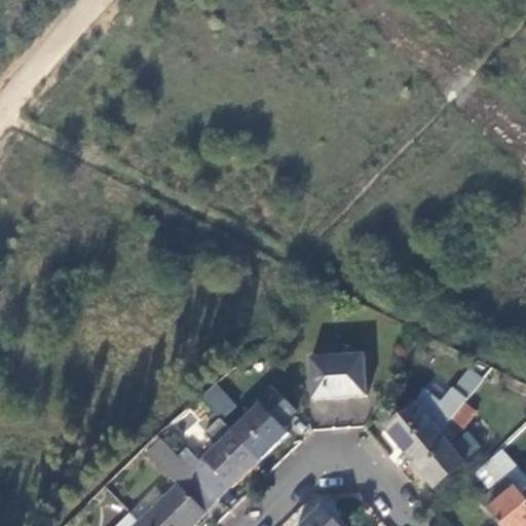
[(334,304),(340,294),(327,288),(318,295),(334,304)]
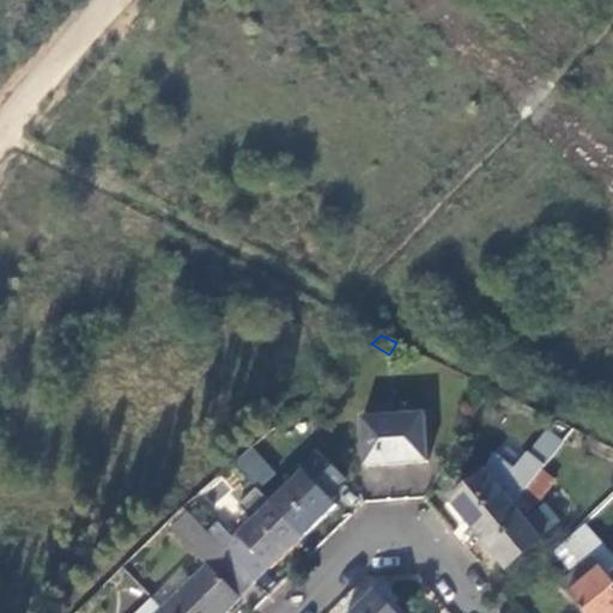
[(369,466),(420,466),(420,420),(369,419),(369,466)]
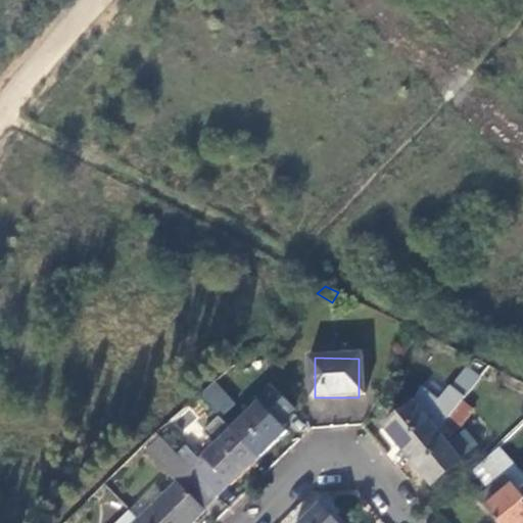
[(384,426),(409,457),(440,431),(463,401),(478,382),(467,373),(453,391),(452,390),(429,417),(416,400),(384,426)]
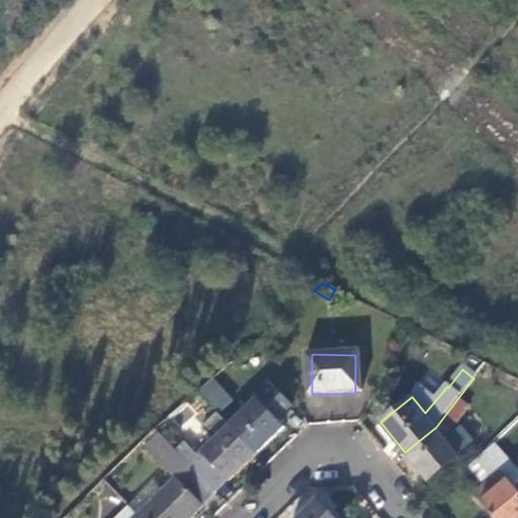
[(255,400),(228,426),(254,452),(280,427),(274,420),(289,407),(267,383),(252,397),(255,400)]
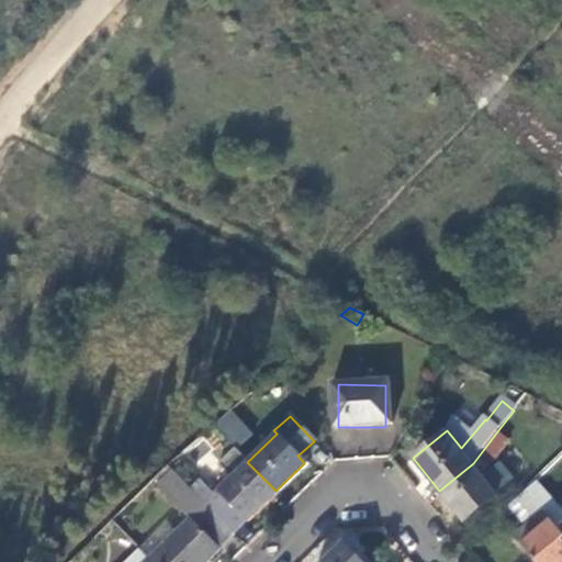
[(246,442),(223,417),(212,426),(236,451),(246,442)]
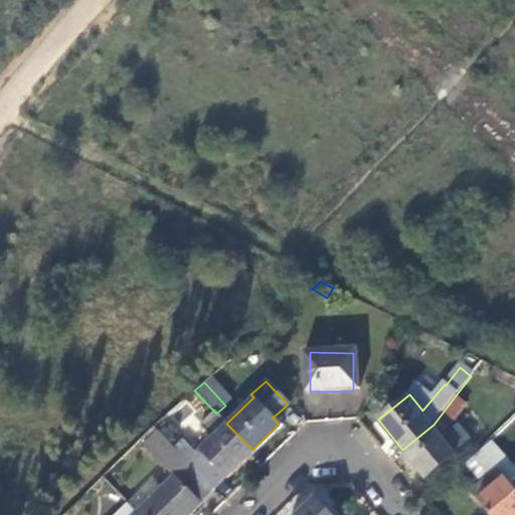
[(434,424),(402,450),(424,479),(456,454),(440,434),(465,403),(456,395),(434,424)]
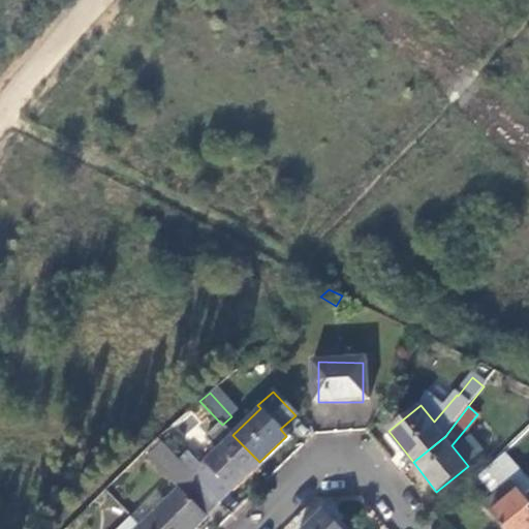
[(180,460),(220,501),(259,462),(232,435),(201,464),(190,450),(180,460)]
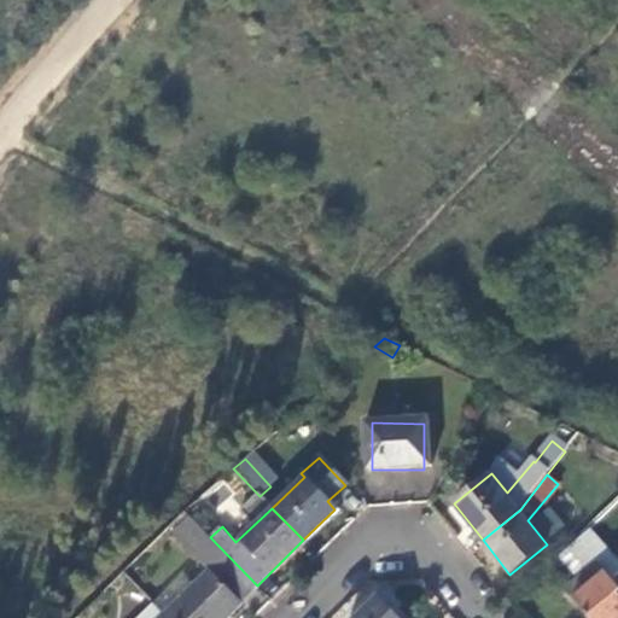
[(165,611),(172,617),(223,617),(257,586),(210,537),(184,511),(169,526),(197,555),(196,557),(208,570),(181,595),(165,611)]
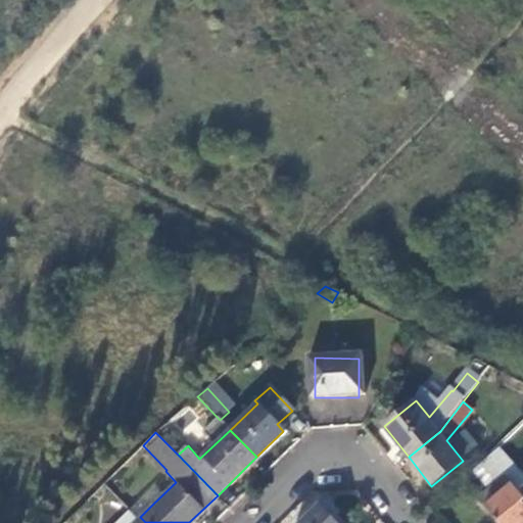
[(522,475),(497,448),(481,464),(501,486),(482,504),(498,522),(522,522),(522,498),(512,486),(522,476),(522,475)]
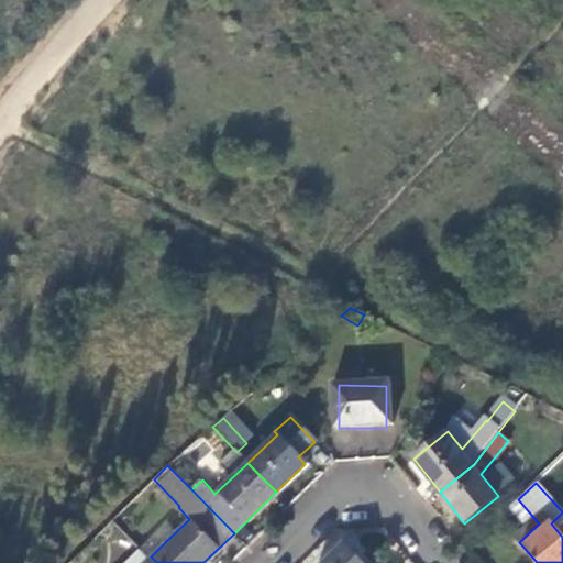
[(151,556),(165,542),(158,537),(144,550),(151,556)]
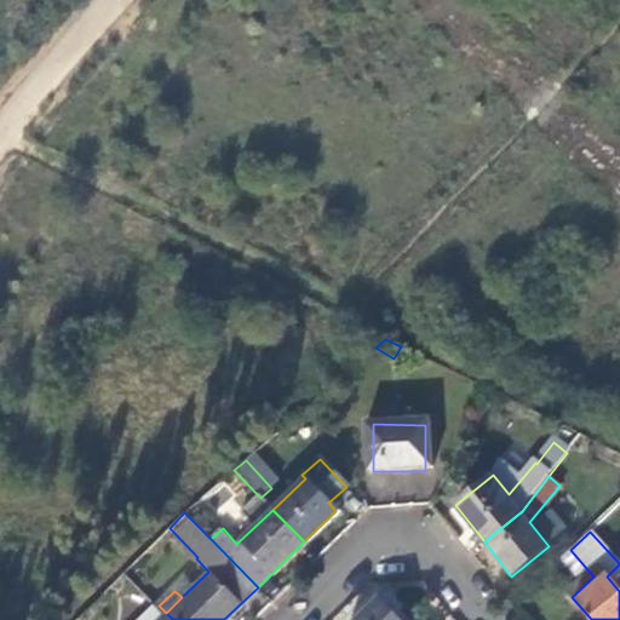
[(357,619),(399,619),(380,600),(357,619)]
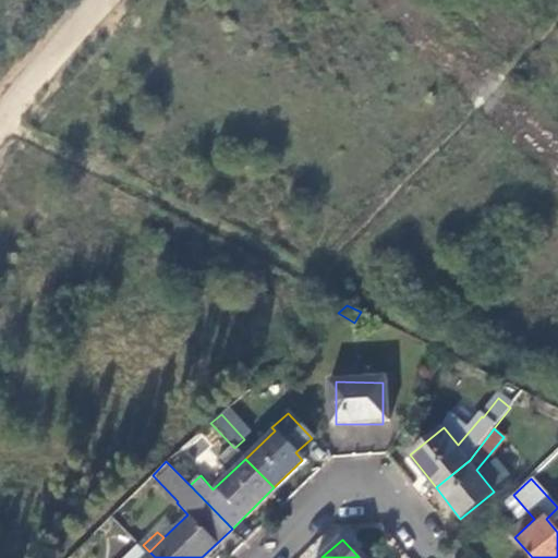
[(142,557),(149,552),(143,545),(130,557),(142,557)]
